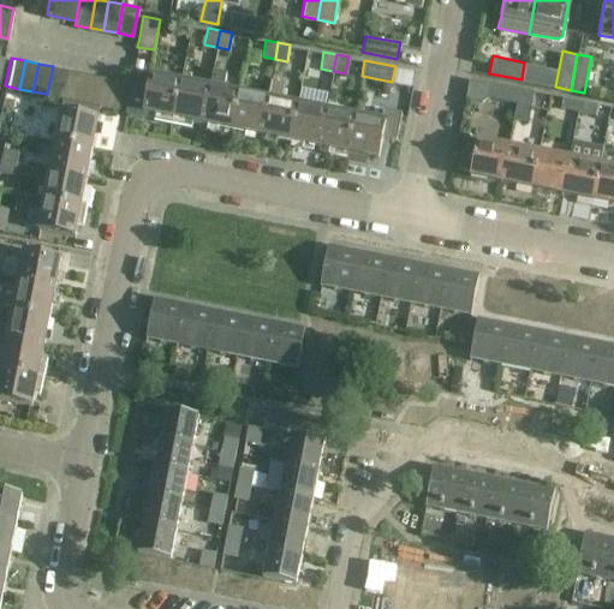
[(542,65),(538,83),(555,87),(559,69),(542,65)]
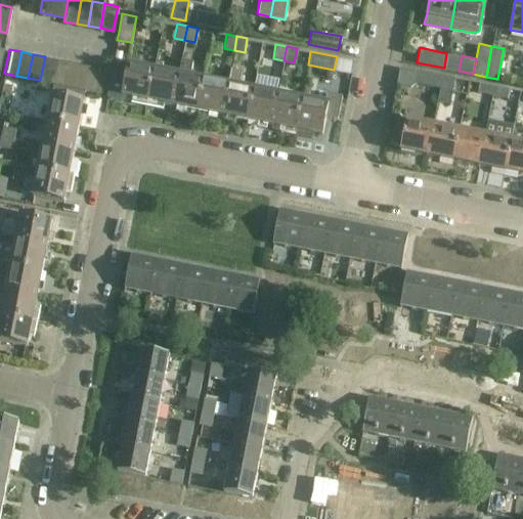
[(45,56),(40,80),(52,82),(56,58),(45,56)]
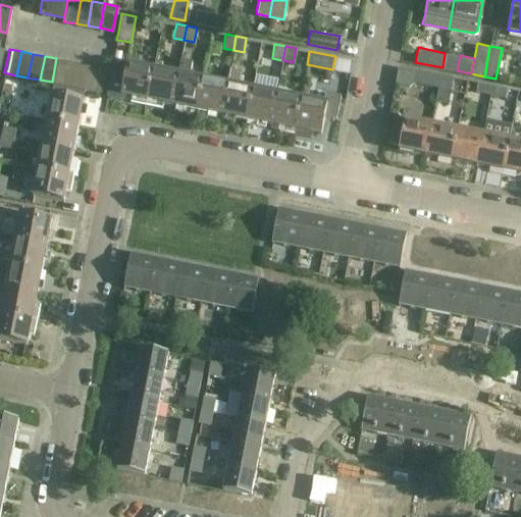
[(197,107),(203,75),(189,73),(192,59),(180,57),(177,71),(171,103),(197,107)]
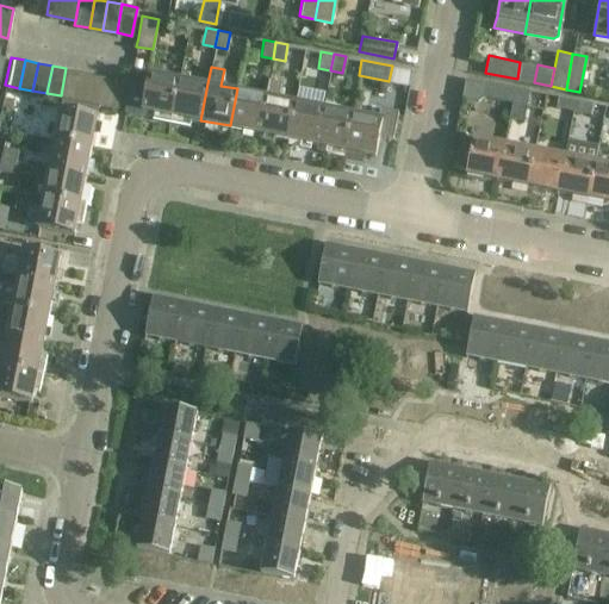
[(66,68),(61,95),(74,99),(80,70),(66,68)]
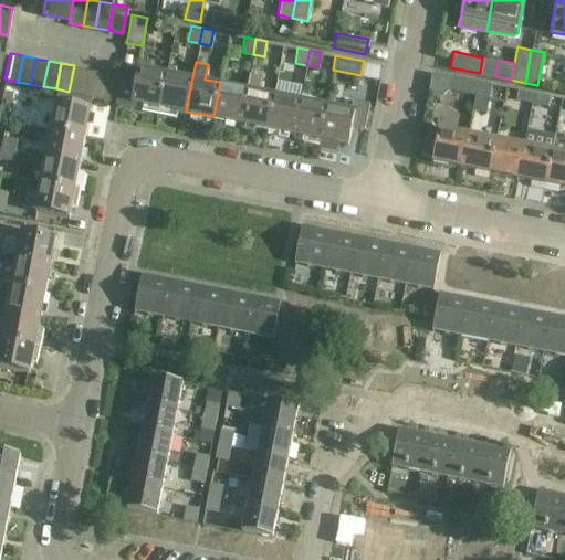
[(123,63),(121,75),(115,103),(132,106),(133,101),(140,103),(139,107),(158,112),(166,72),(123,63)]
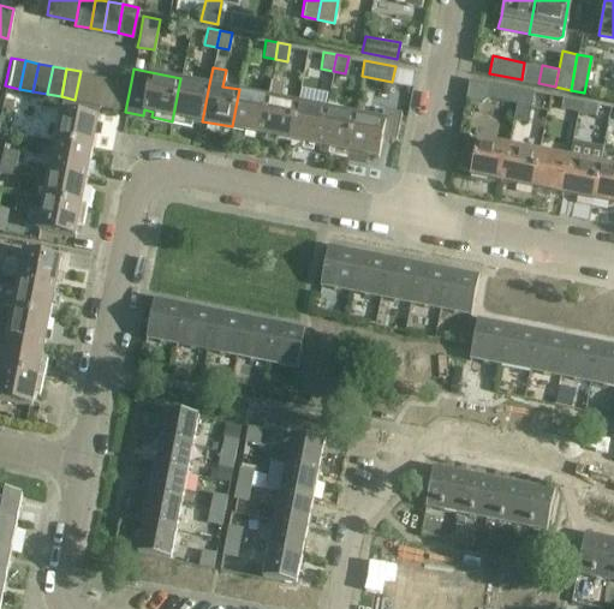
[(81,71),(75,100),(89,102),(95,75),(81,71)]
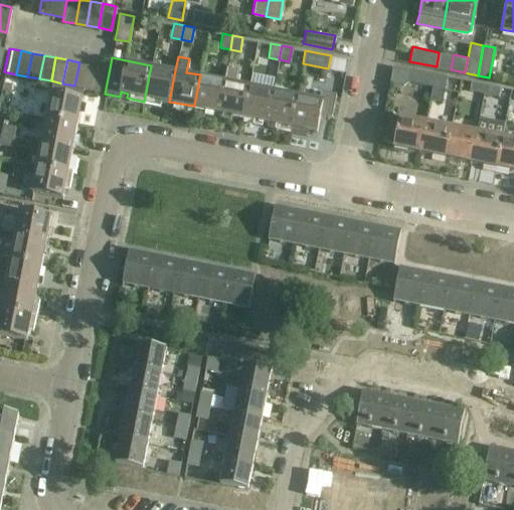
[(79,62),(74,86),(83,88),(87,88),(91,64),(79,62)]
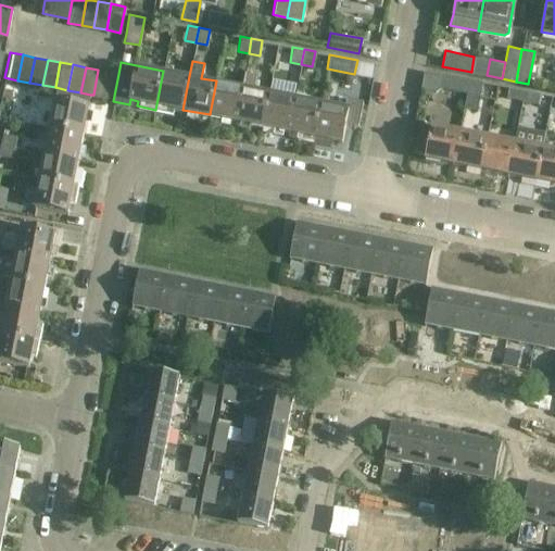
[(106,98),(112,73),(98,70),(93,95),(106,98)]
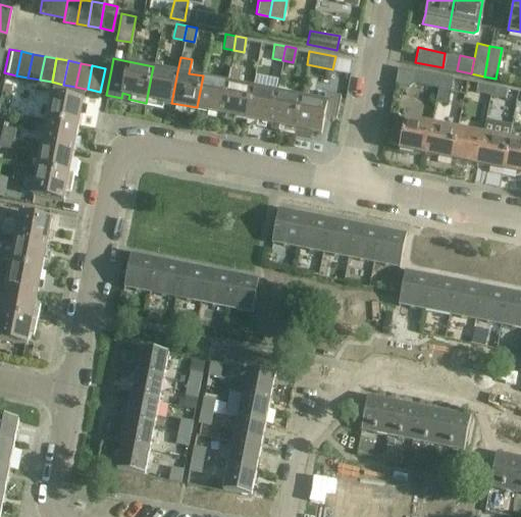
[(416,68),(398,65),(395,82),(409,84),(414,82),(437,86),(439,73),(416,68)]
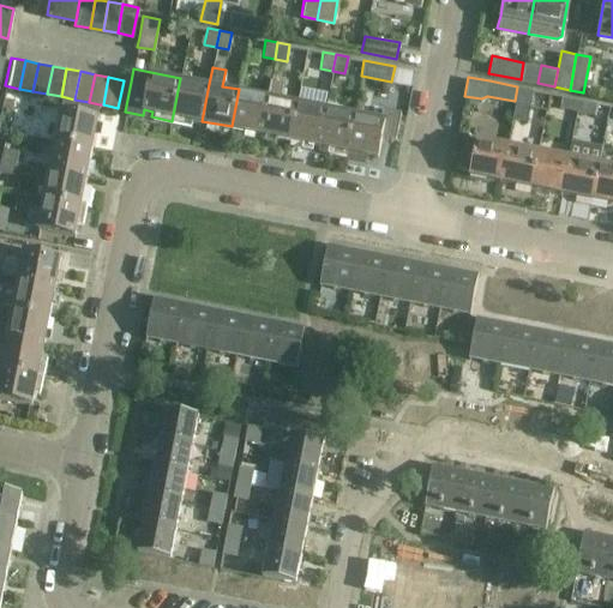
[(202,121),(209,84),(180,78),(172,121),(191,125),(192,119),(202,121)]
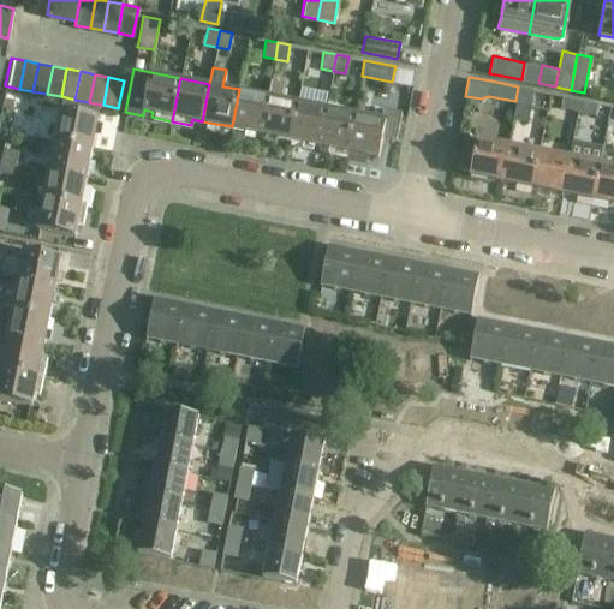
[(290,138),(297,101),(280,97),(282,81),(270,78),(267,95),(268,95),(261,132),(290,138)]
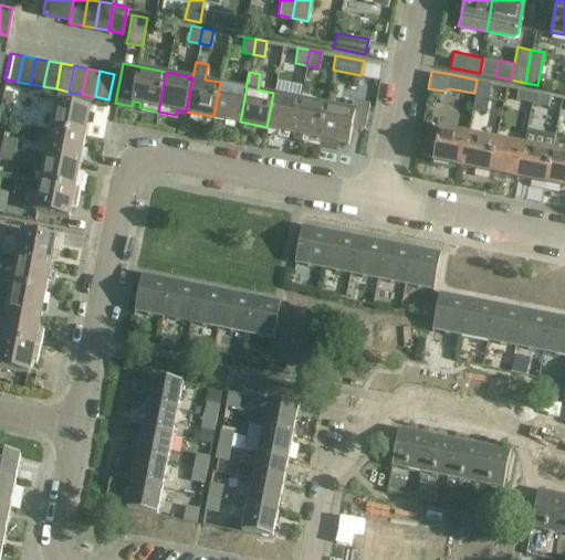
[(474,93),(488,96),(503,99),(506,85),(491,82),(477,80),(474,93)]
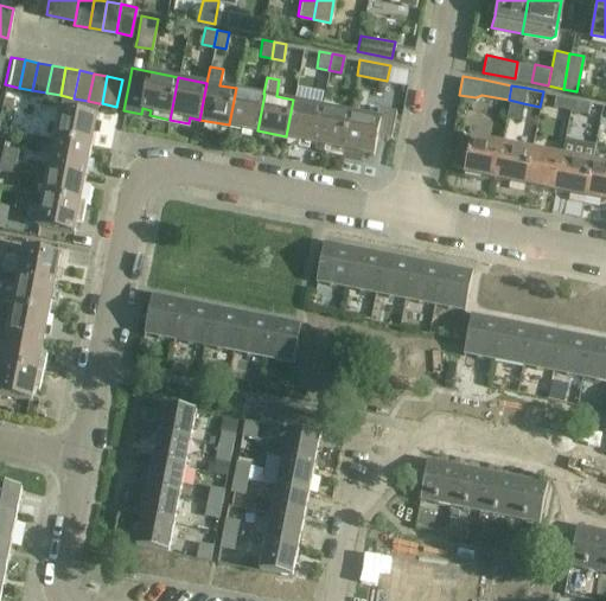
[(236,88),(229,125),(257,130),(265,94),(263,94),(236,88)]
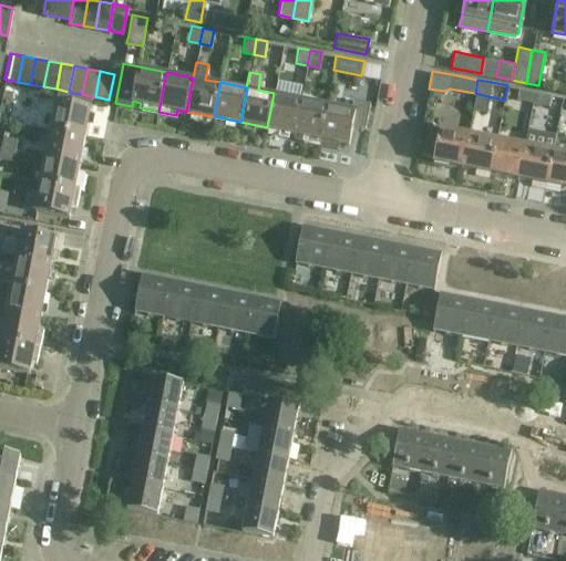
[(518,87),(516,97),(533,101),(535,91),(518,87)]
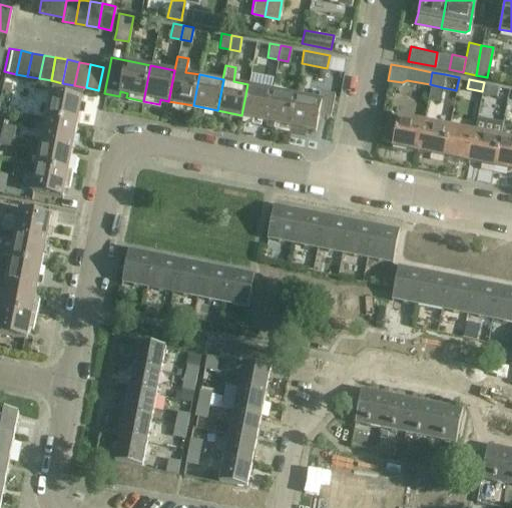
[(50,90),(45,115),(76,121),(81,96),(83,87),(74,85),(62,83),(51,80),(50,90)]
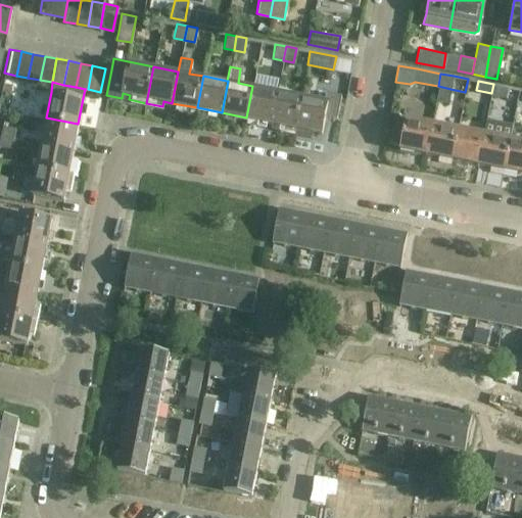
[(493,84),(491,93),(506,95),(508,86),(493,84)]
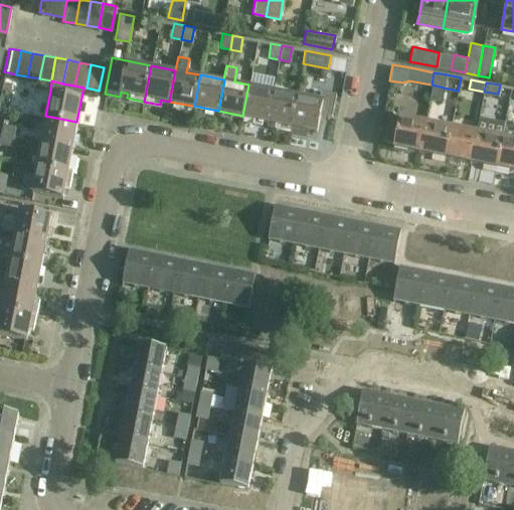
[(267,121),(274,90),(248,85),(242,116),(267,121)]
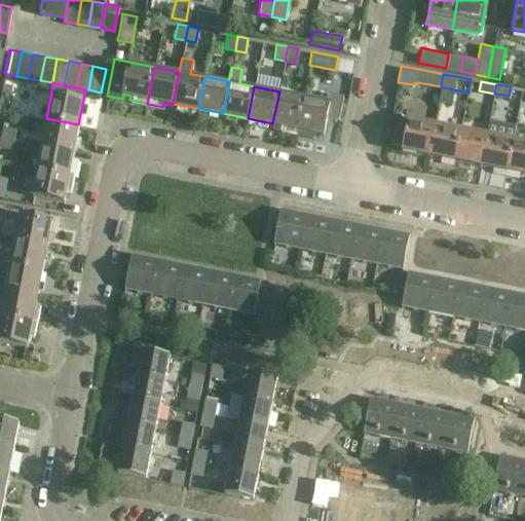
[(279,91),(272,123),(280,124),(280,129),(297,133),(298,124),(304,96),(279,91)]
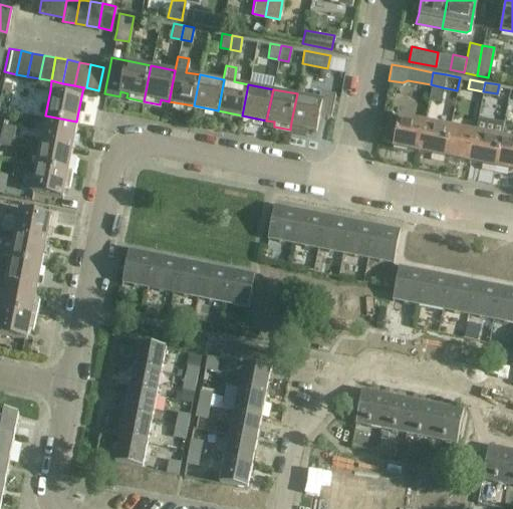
[(318,98),(297,93),(290,130),(305,133),(306,128),(315,130),(318,112),(330,114),(334,92),(319,89),(318,98)]
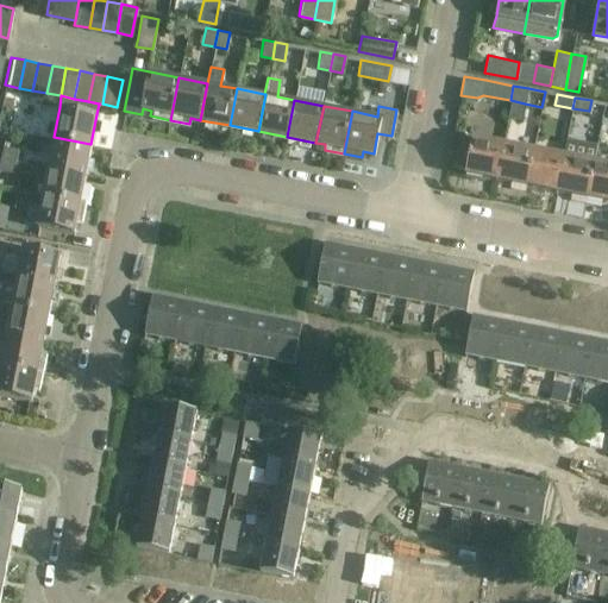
[(495,178),(502,140),(471,134),(471,137),(458,134),(452,164),(465,167),(464,171),(495,178)]
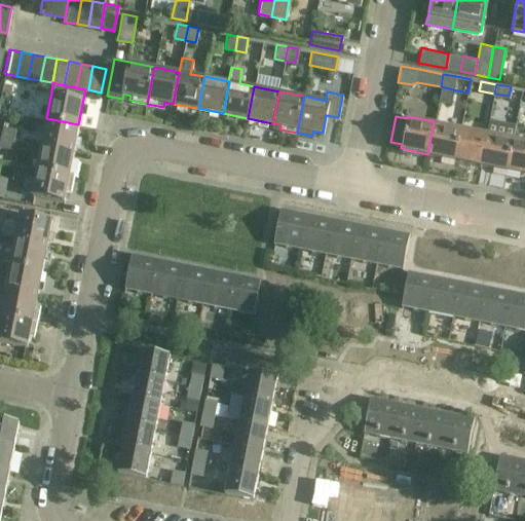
[(78,124),(46,118),(41,144),(73,150),(78,124)]
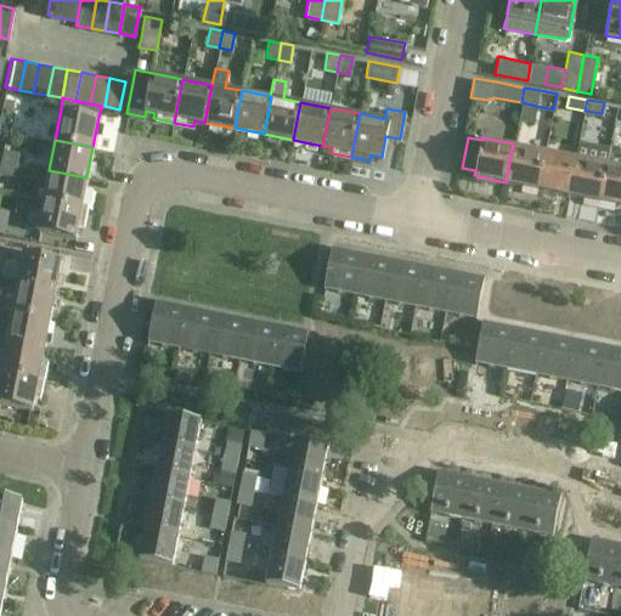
[(537,188),(545,150),(513,143),(506,182),(537,188)]
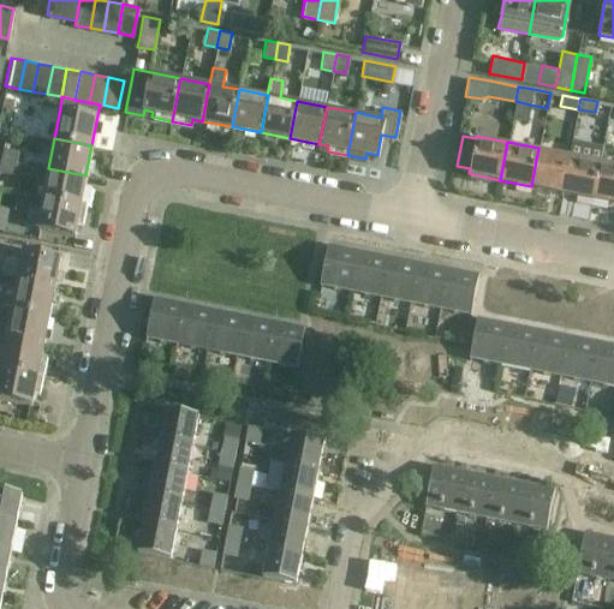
[(0,159),(16,162),(18,149),(3,147),(0,159)]
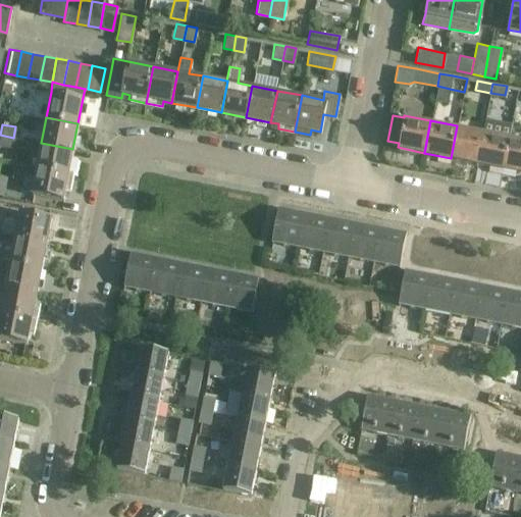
[(477,163),(483,131),(457,125),(451,158),(477,163)]
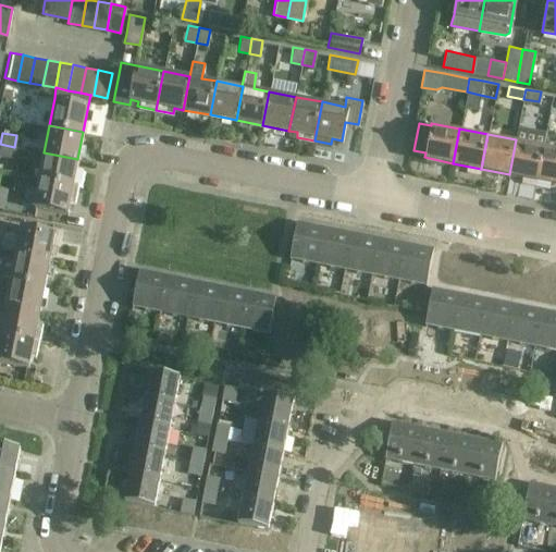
[(536,180),(543,145),(516,139),(509,174),(536,180)]
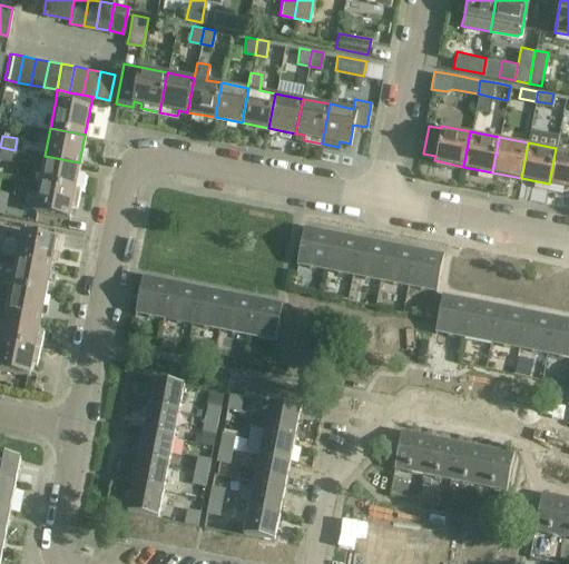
[(15,150),(0,147),(0,157),(13,160),(15,150)]
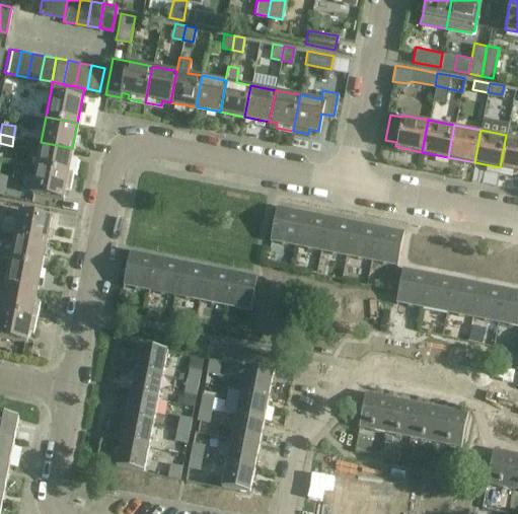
[(517,170),(517,137),(506,135),(500,167),(517,170)]
